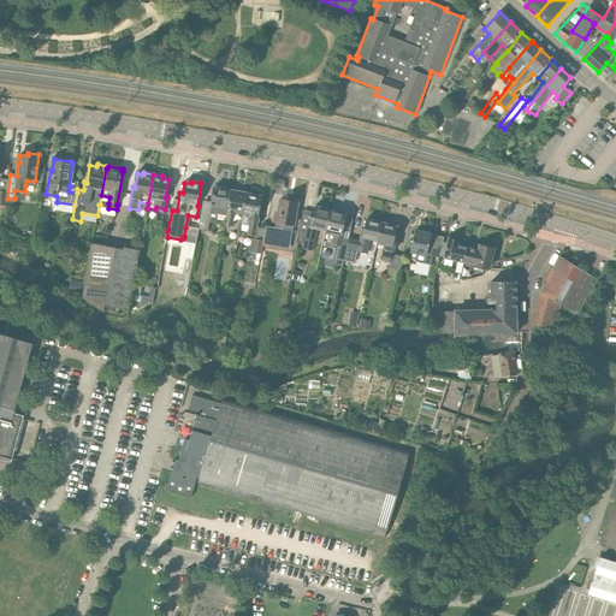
[(208,231),(211,213),(226,215),(231,190),(226,190),(226,189),(214,187),(214,188),(213,188),(209,202),(203,201),(199,230),(208,231)]
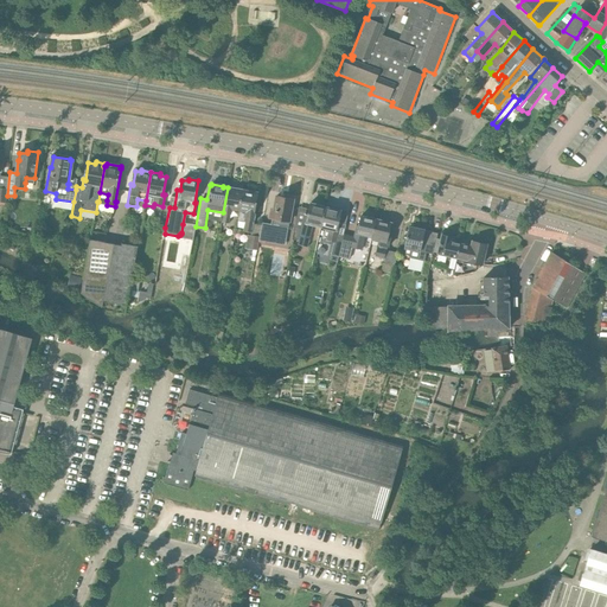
[(241,190),(240,189),(235,187),(234,189),(228,187),(223,212),(222,222),(227,223),(229,223),(231,210),(240,211),(243,190),(241,190)]
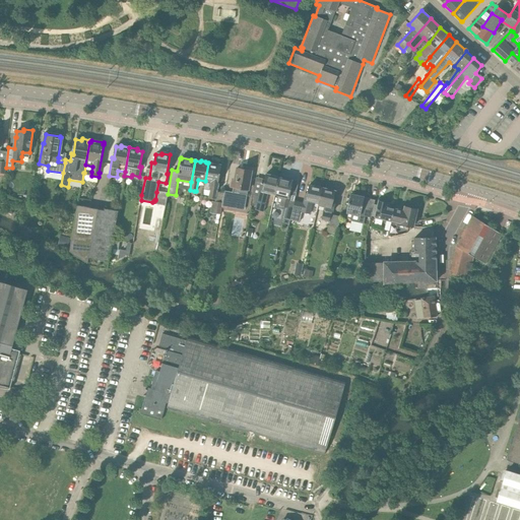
[(205,181),(203,189),(209,190),(208,198),(216,199),(221,166),(208,163),(205,181)]
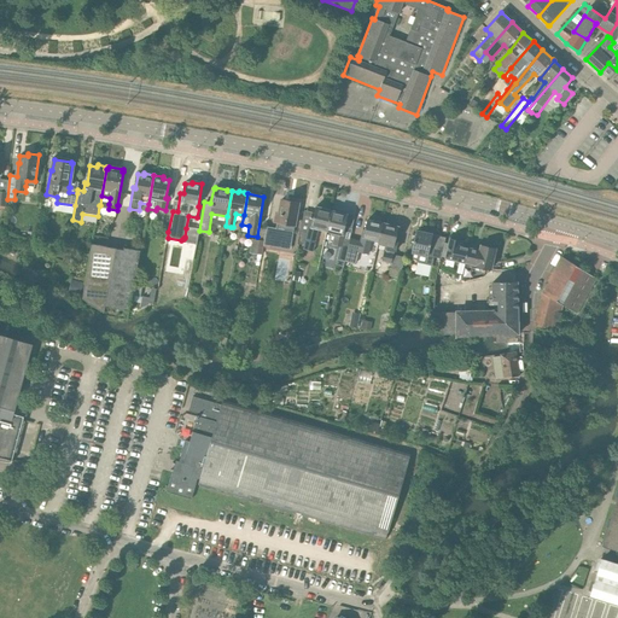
[(264,242),(263,245),(270,246),(273,237),(290,239),(291,240),(298,202),(296,202),(296,200),(289,199),(289,200),(281,199),(278,214),(275,214),(273,222),(277,223),(277,229),(267,227),(264,242)]
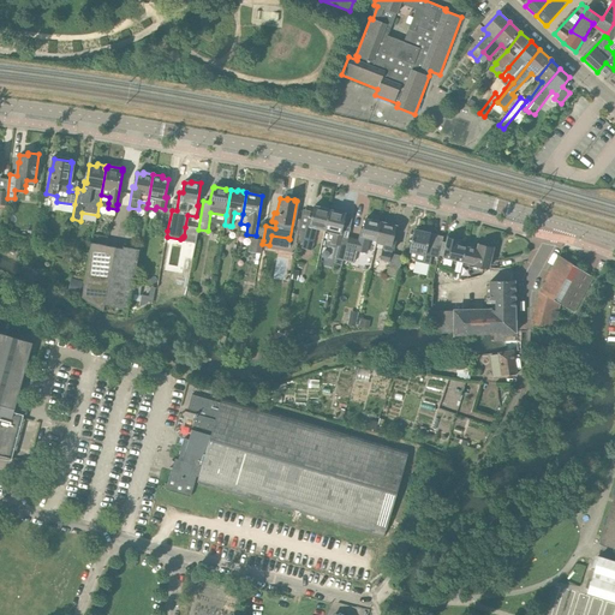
[(300,224),(297,243),(303,244),(305,238),(315,240),(317,230),(326,231),(330,210),(328,209),(328,208),(322,207),(322,208),(315,206),(311,218),(308,218),(306,225),(300,224)]
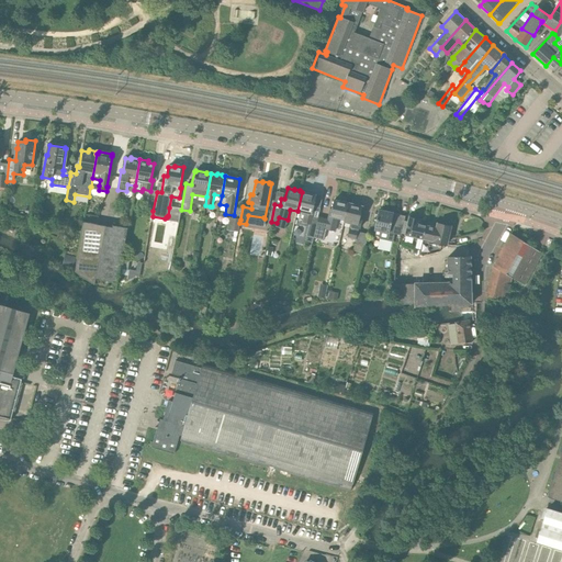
[(146,209),(153,211),(157,191),(150,191),(146,209)]
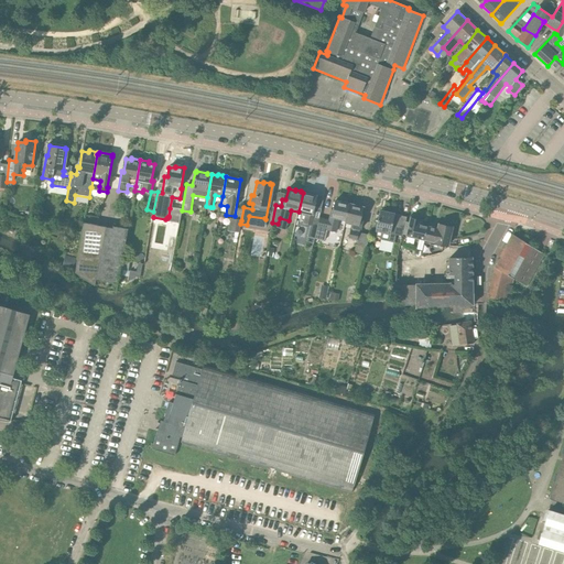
[(303,193),(299,212),(305,214),(303,224),(306,225),(312,226),(310,236),(315,237),(318,225),(321,215),(322,209),(314,207),(317,196),(310,194),(311,193),(304,192),(304,193),(303,193)]
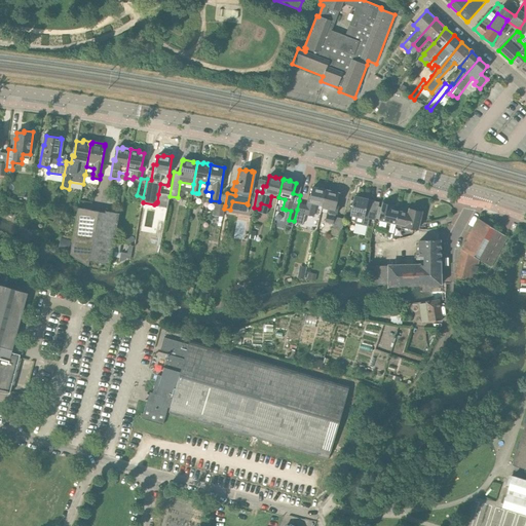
[(297,210),(294,221),(303,223),(304,215),(308,216),(313,217),(316,204),(322,207),(323,207),(326,190),(325,190),(324,188),(321,187),(320,189),(312,187),(309,198),(308,198),(307,202),(299,200),(297,210)]
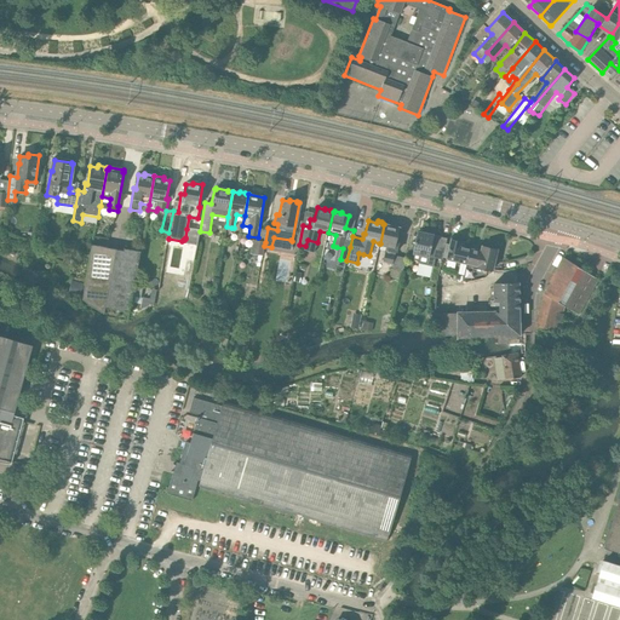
[(392,225),(391,224),(388,223),(386,224),(384,224),(380,244),(379,246),(386,247),(383,263),(392,265),(391,269),(403,271),(407,258),(395,256),(396,253),(397,253),(400,244),(396,242),(400,228),(392,225)]
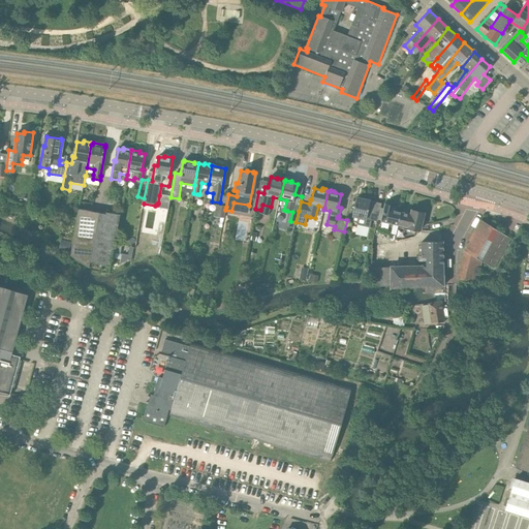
[(356,197),(351,217),(353,217),(352,221),(358,222),(356,224),(370,227),(371,220),(377,221),(381,204),(370,200),(370,199),(364,197),(363,199),(356,197)]
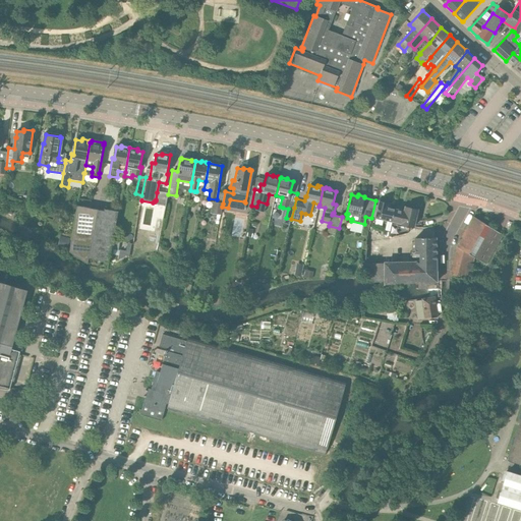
[(386,203),(387,201),(382,200),(381,201),(380,201),(375,219),(393,223),(395,210),(387,208),(388,204),(386,203)]
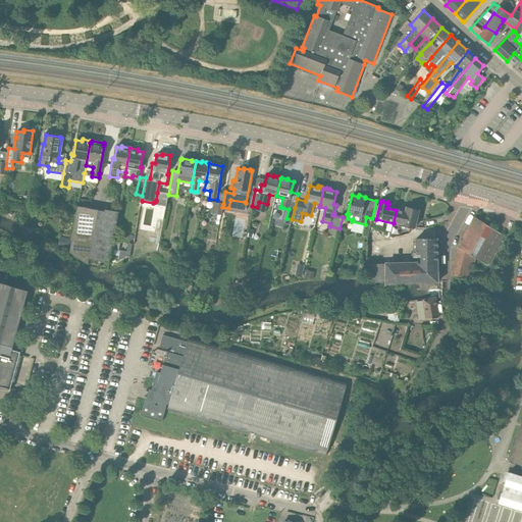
[(213,202),(211,214),(221,216),(222,207),(223,204),(213,202)]
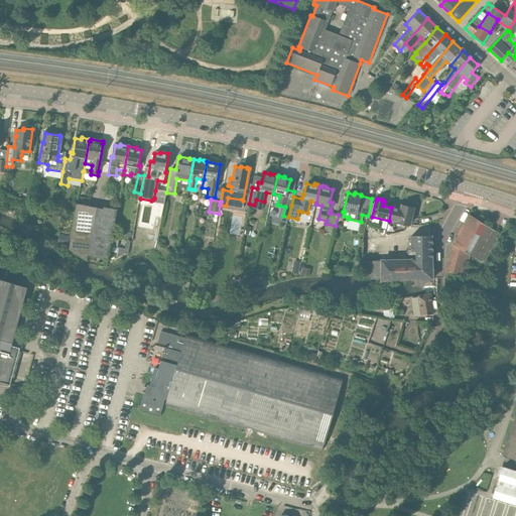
[(87,261),(88,256),(96,208),(77,205),(69,249),(78,255),(87,261)]
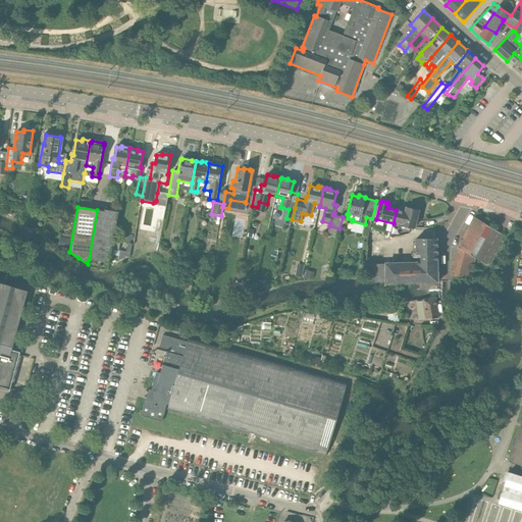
[(396,210),(394,223),(414,227),(419,210),(406,208),(405,212),(396,210)]
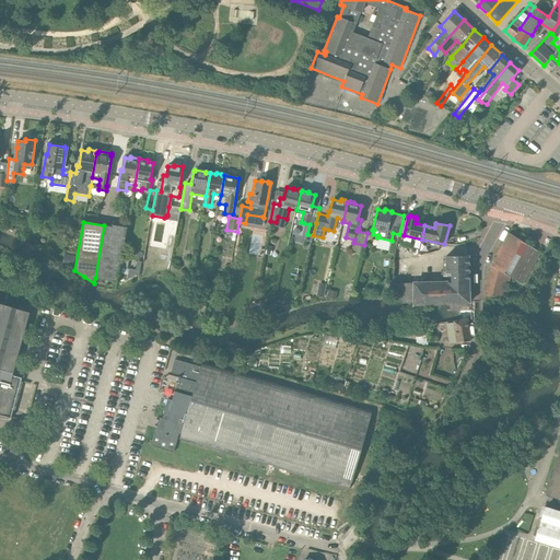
[(117,281),(127,229),(104,225),(95,278),(117,281)]
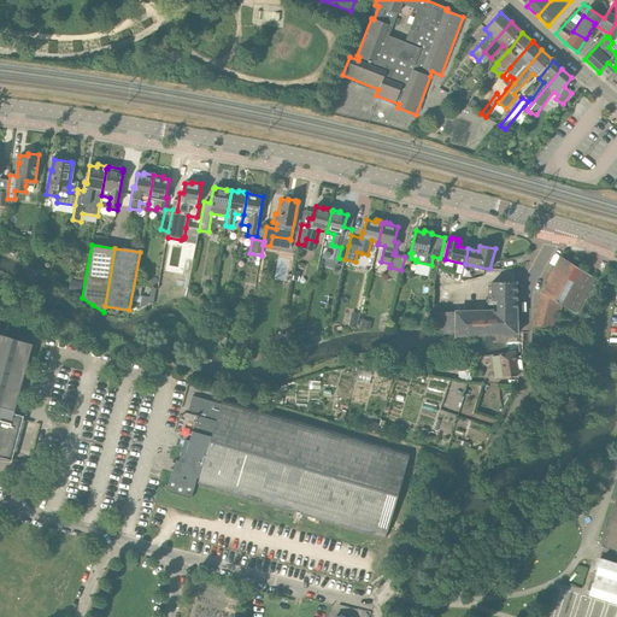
[(575,313),(594,277),(562,257),(541,293),(534,327),(556,331),(562,305),(575,313)]
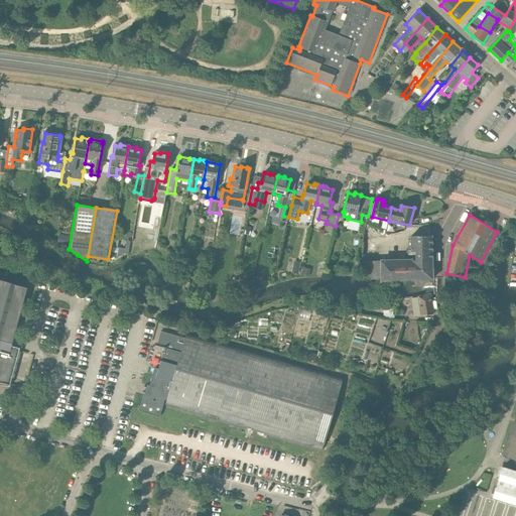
[(432,280),(432,259),(432,236),(411,237),(411,251),(415,252),(415,259),(391,259),(391,253),(379,253),(380,261),(362,261),(362,276),(362,277),(366,277),(366,278),(368,278),(370,278),(371,280),(376,280),(378,280),(380,280),(380,282),(414,281),(432,280)]
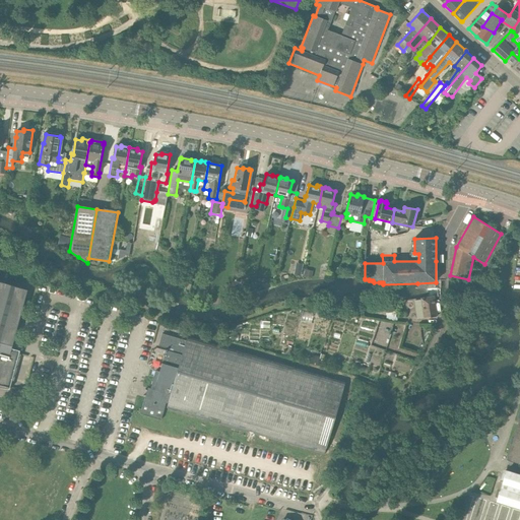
[(302,274),(304,263),(298,261),(295,273),(302,274)]
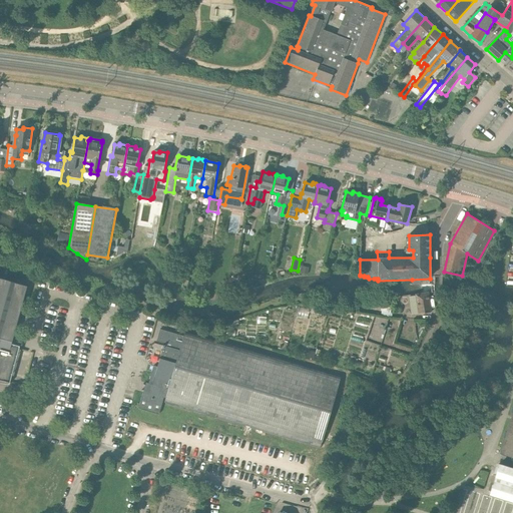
[(0,380),(8,382),(8,381),(11,370),(13,364),(17,349),(17,348),(11,346),(13,339),(15,332),(25,296),(27,287),(15,283),(5,280),(7,272),(7,271),(0,269),(0,380)]
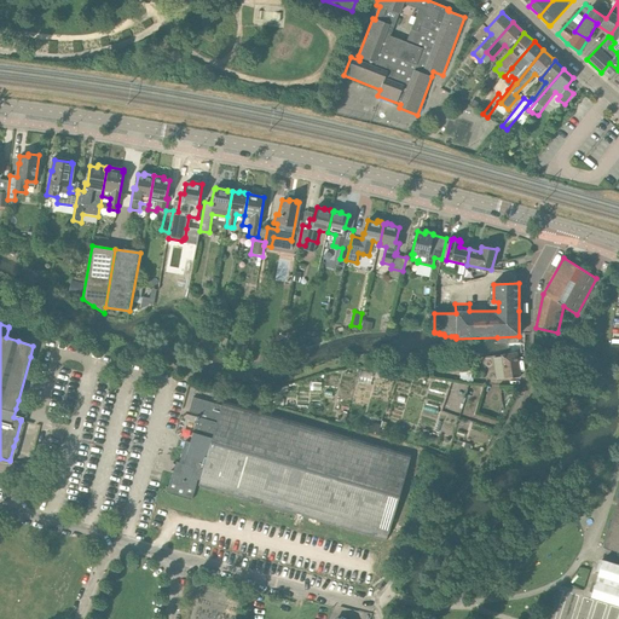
[(516,352),(502,356),(505,379),(520,376),(516,352)]
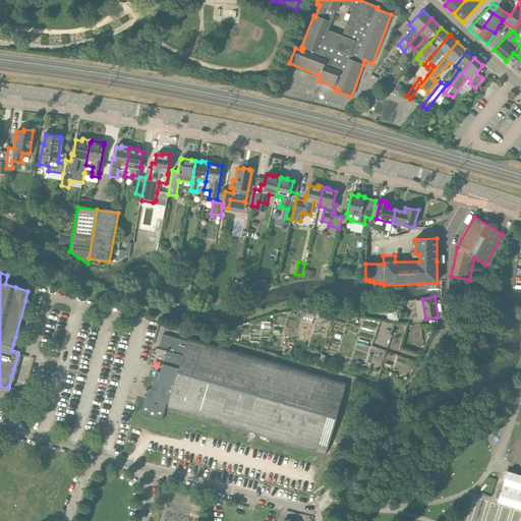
[(143,399),(139,414),(163,421),(167,409),(325,455),(347,381),(188,335),(186,341),(179,339),(163,334),(159,346),(167,349),(167,351),(166,351),(160,372),(155,371),(150,390),(147,389),(143,399)]
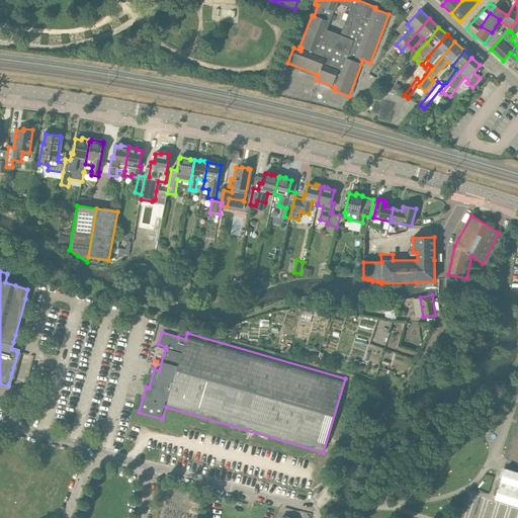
[(517,412),(504,457),(517,461),(517,412)]
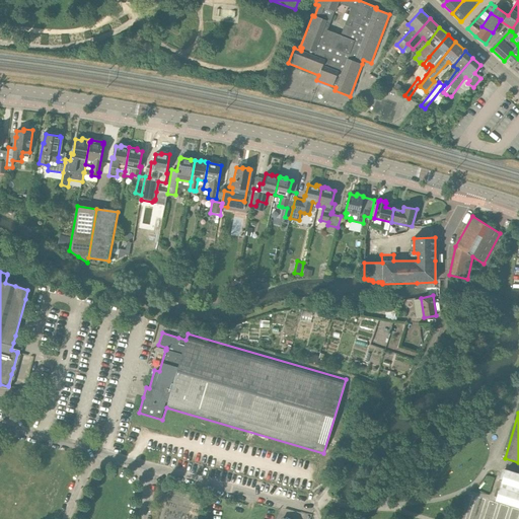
[(495,500),(518,507),(518,473),(504,469),(495,500)]
